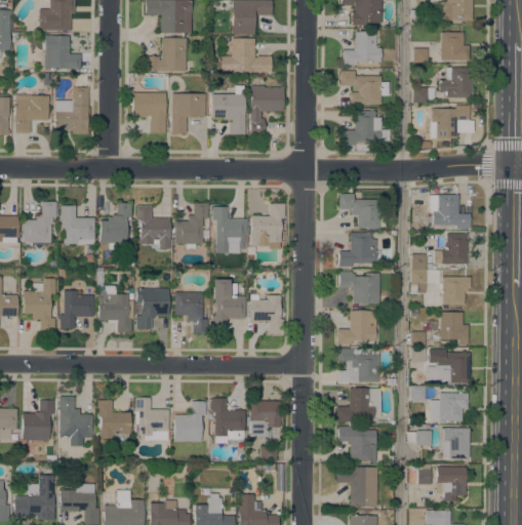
[(40,8),(50,9),(50,0),(76,0),(76,12),(72,12),(72,31),(69,31),(69,30),(40,30),(40,8)]
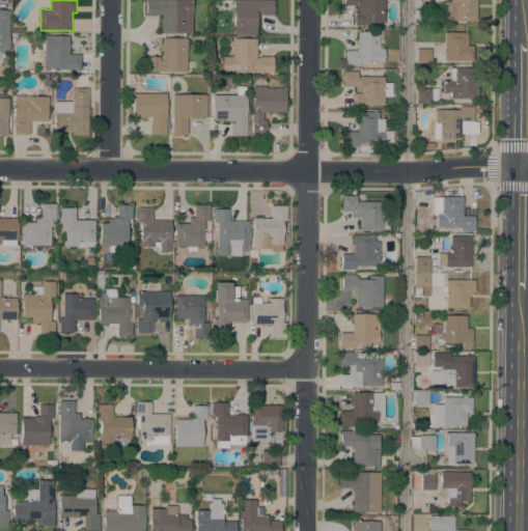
[(148,0),(194,0),(194,33),(165,33),(165,31),(163,31),(163,19),(164,19),(165,15),(161,15),(161,16),(148,16),(148,0)]
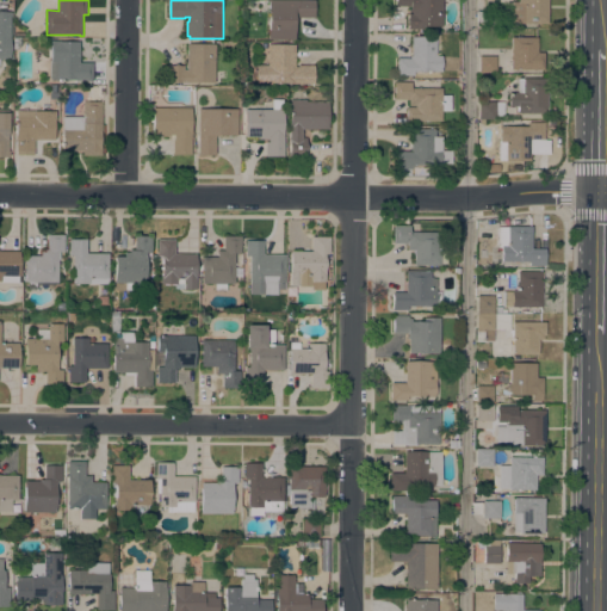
[(317,0),(317,17),(297,17),(297,39),(271,38),(271,0),(317,0)]
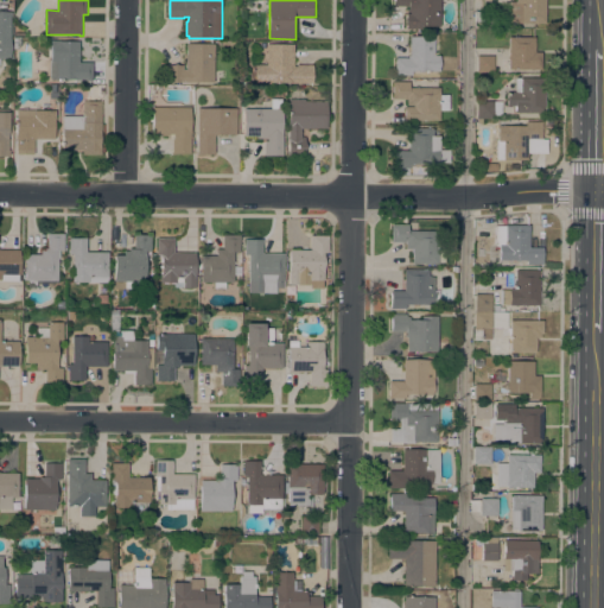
[(443,0),(443,26),(421,26),(421,29),(408,29),(408,13),(412,13),(412,12),(411,12),(411,6),(396,6),(396,0),(443,0)]
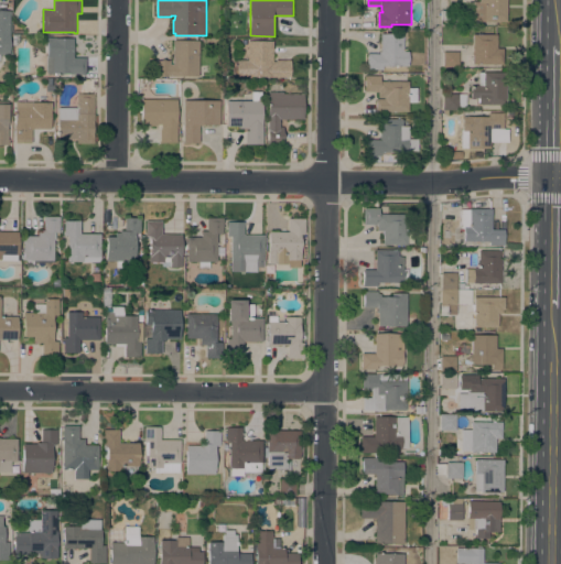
[(509,0),(509,22),(475,22),(475,21),(470,21),(470,10),(471,10),(471,2),(475,2),(475,1),(482,1),(482,0),(509,0)]
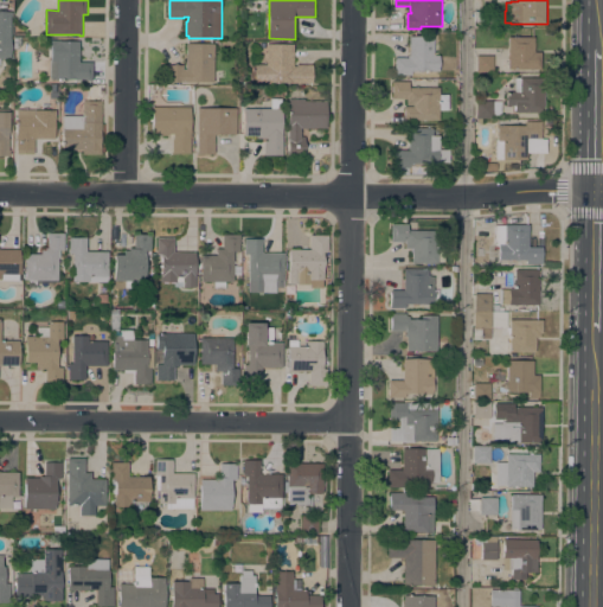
[(1,64),(0,64),(0,12),(14,12),(14,16),(13,16),(13,58),(1,58),(1,64)]
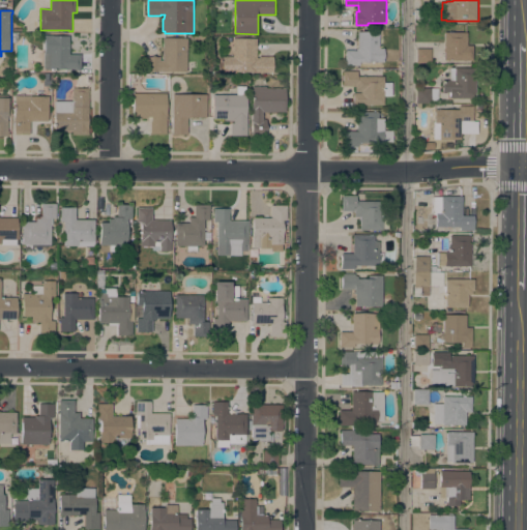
[(381,31),(381,48),(386,48),(386,62),(361,62),(361,65),(347,65),(347,50),(358,50),(358,48),(359,48),(359,31),(381,31)]
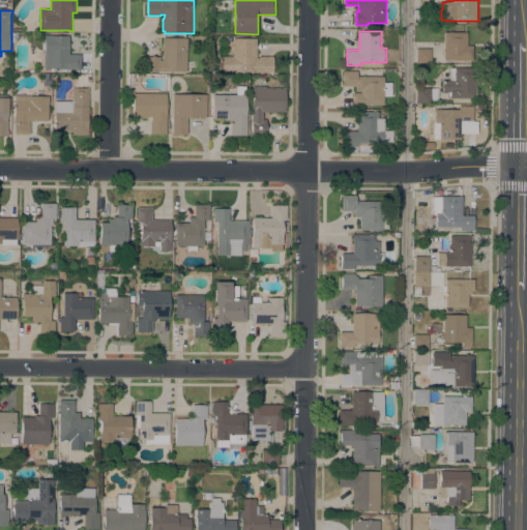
[(446,32),(469,32),(469,46),(475,46),(474,60),(446,60),(446,32)]
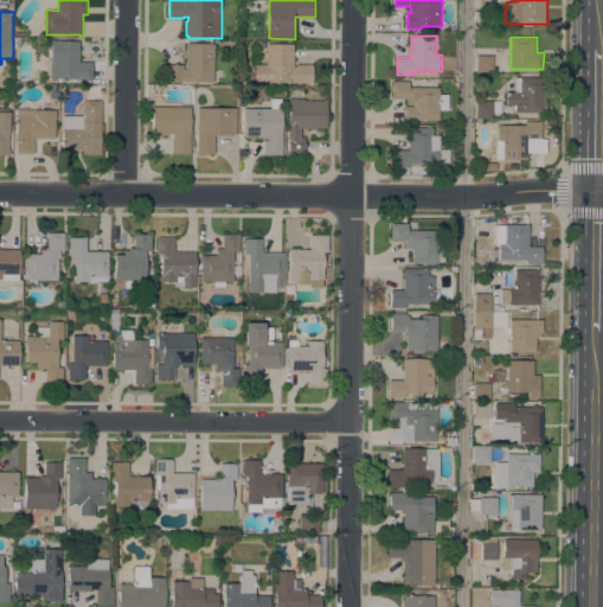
[(82,62),(95,62),(95,82),(83,81),(83,80),(51,80),(52,59),(53,59),(53,40),(82,40),(82,62)]
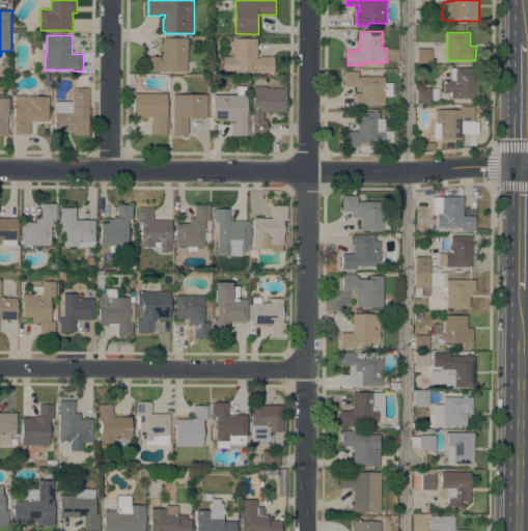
[(190,38),(189,72),(146,72),(146,56),(163,56),(163,60),(164,60),(165,37),(190,38)]
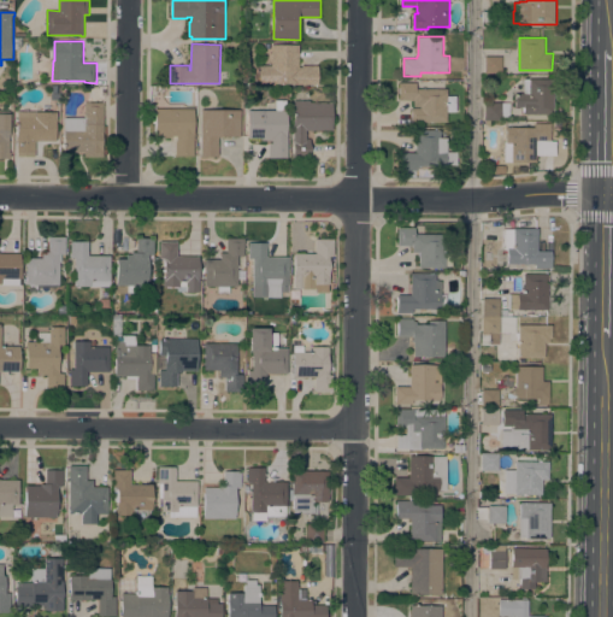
[(300,45),(300,68),(304,68),(304,65),(320,65),(320,84),(261,84),(261,65),(272,65),(272,45),(300,45)]
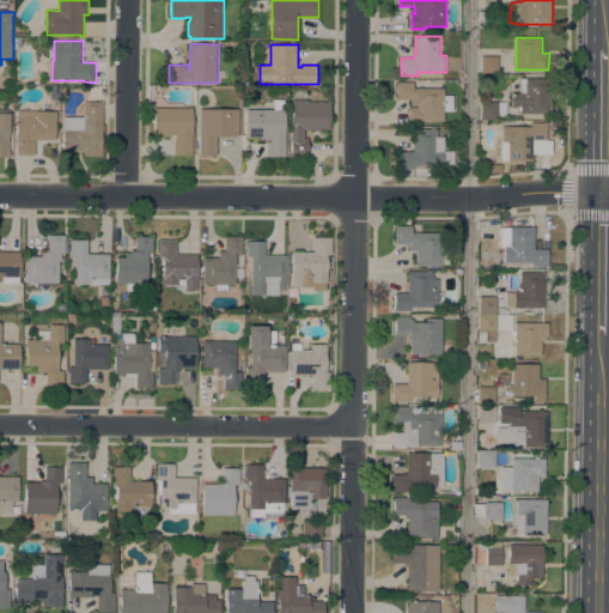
[(500,56),(500,73),(483,73),(483,56),(500,56)]
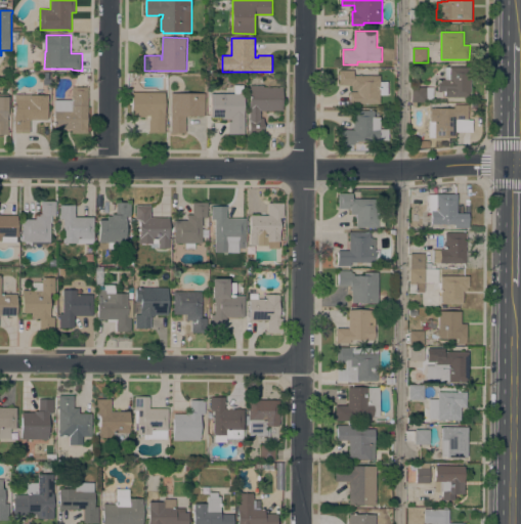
[(446,97),(446,91),(443,91),(443,92),(439,92),(439,81),(441,81),(441,79),(446,79),(446,67),(472,67),(472,97),(446,97)]
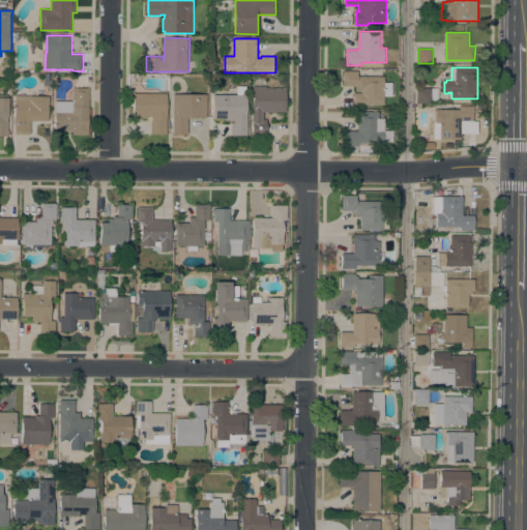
[(345,70),(359,70),(359,76),(385,77),(385,82),(393,83),(393,96),(386,96),(386,105),(354,105),(355,93),(362,93),(362,92),(357,92),(357,86),(345,86),(345,70)]
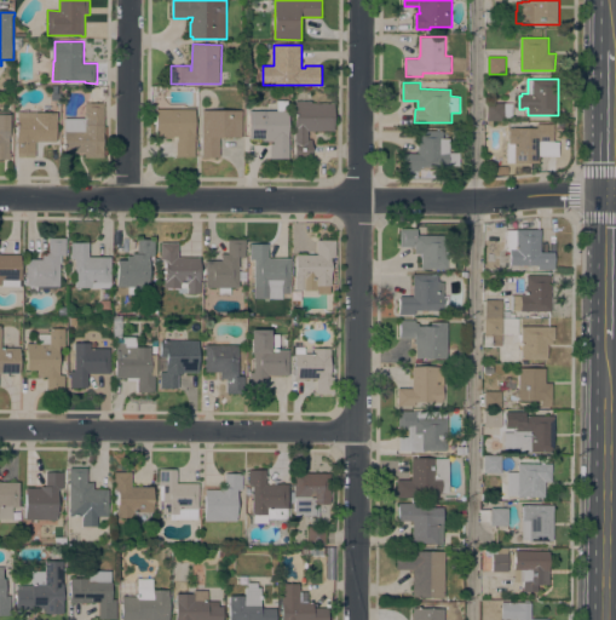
[(278,110),(278,101),(289,101),(289,112),(291,112),(289,136),(291,136),(291,158),(271,158),(271,144),(275,144),(275,141),(265,141),(265,139),(251,138),(251,110),(278,110)]
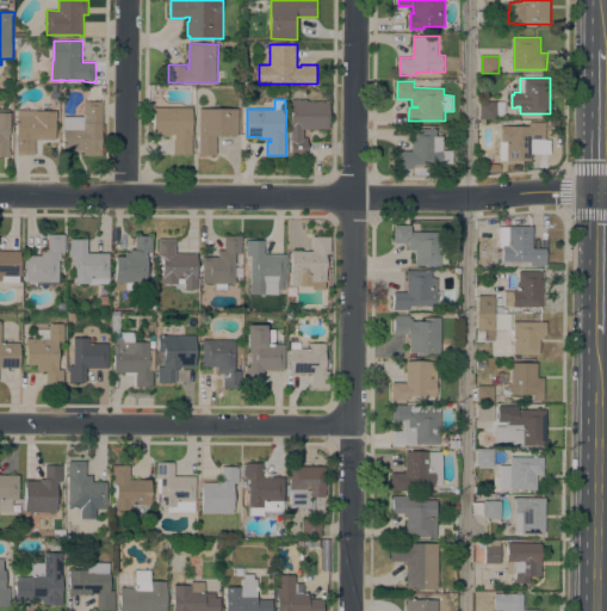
[(309,99),(309,102),(332,102),(330,129),(305,129),(305,137),(309,137),(309,159),(292,158),(292,141),(291,141),(291,127),(292,127),(292,99),(309,99)]
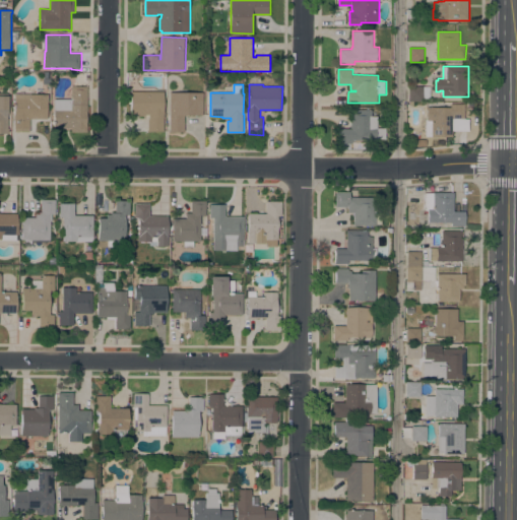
[(73,86),(88,86),(88,112),(87,112),(87,125),(88,125),(88,132),(72,132),(72,128),(55,128),(55,99),(73,99),(73,86)]
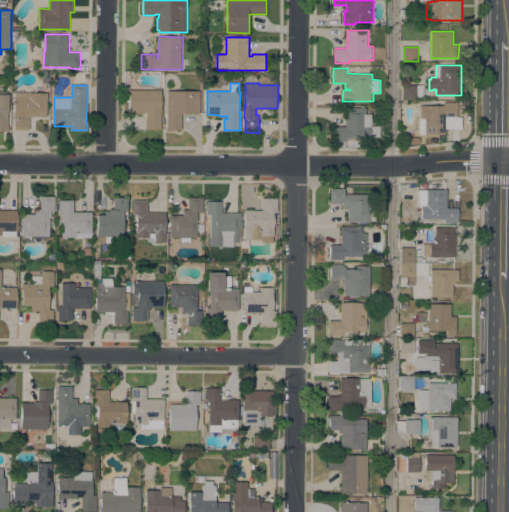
[(425,85),(425,97),(418,97),(418,100),(404,99),(404,85),(425,85)]
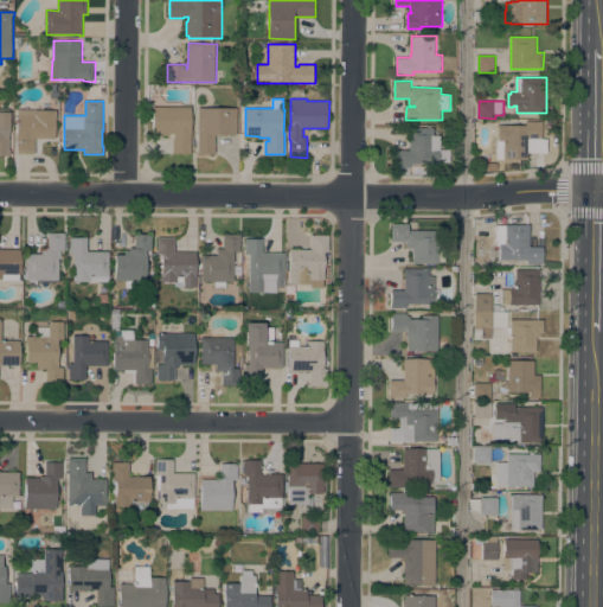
[(19,109),(45,110),(45,103),(52,103),(52,110),(57,110),(57,139),(36,139),(36,151),(18,149),(19,109)]
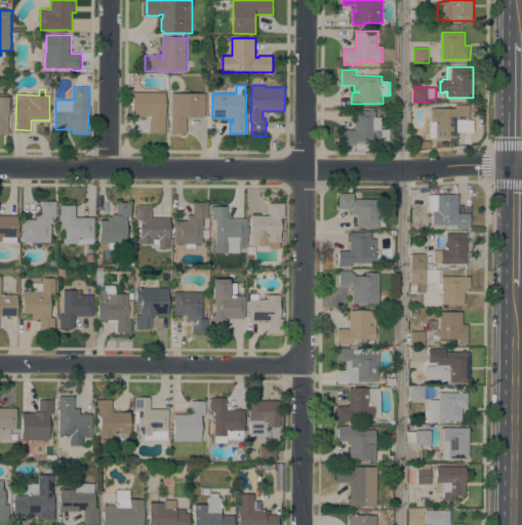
[(167,92),(167,132),(151,132),(151,120),(152,120),(152,116),(148,116),(148,117),(133,117),(133,92),(167,92)]
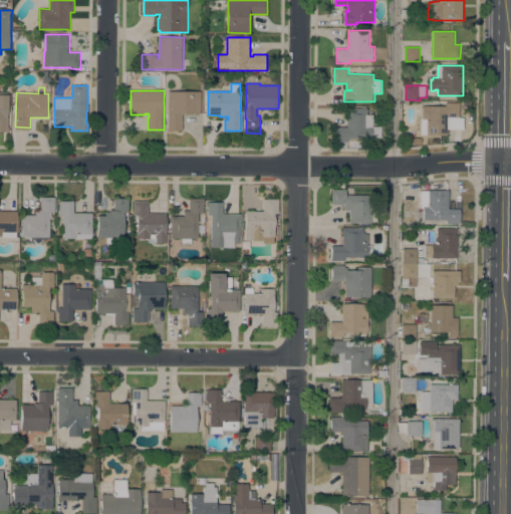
[(202,91),(202,113),(184,113),(184,131),(169,131),(169,91),(202,91)]
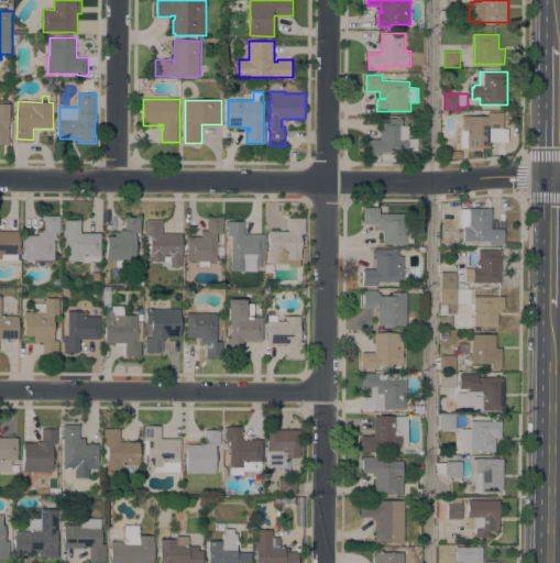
[(0,103),(1,103),(1,101),(11,101),(11,110),(10,110),(10,129),(10,139),(11,139),(11,144),(0,144),(0,103)]
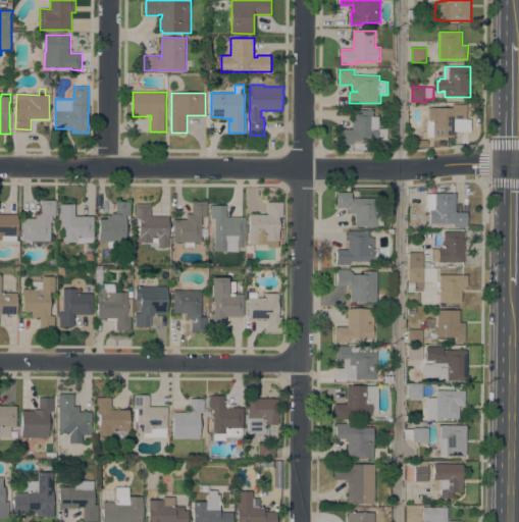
[(468,104),(468,118),(456,118),(456,138),(434,138),(434,137),(428,137),(428,120),(430,120),(430,107),(454,107),(454,104),(468,104)]
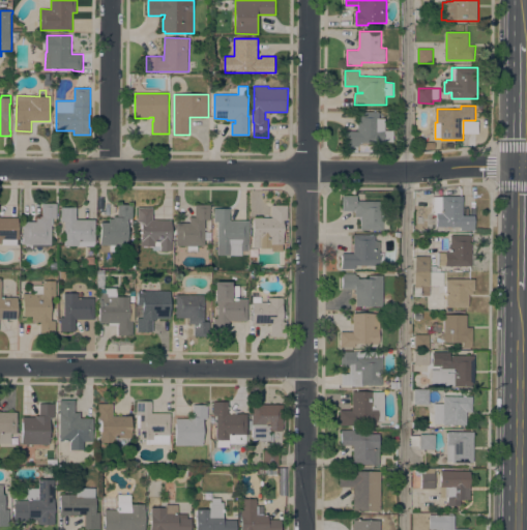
[(381,112),(380,118),(385,118),(385,130),(394,130),(394,142),(385,142),(385,143),(361,143),(361,146),(347,146),(347,131),(358,131),(358,112),(381,112)]
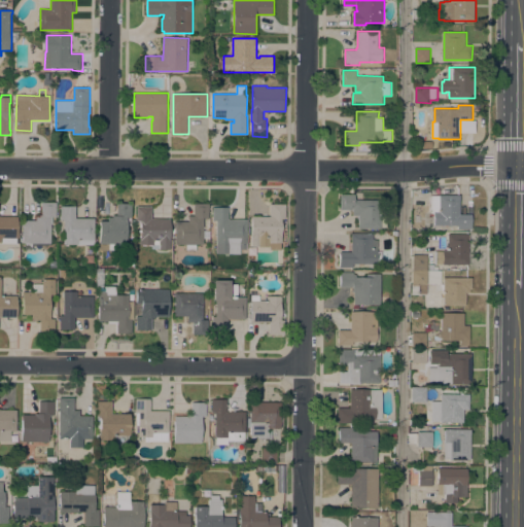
[(342,195),(356,195),(356,200),(382,200),(382,229),(379,229),(379,231),(372,231),(372,229),(359,229),(359,215),(354,215),(354,210),(342,210),(342,195)]
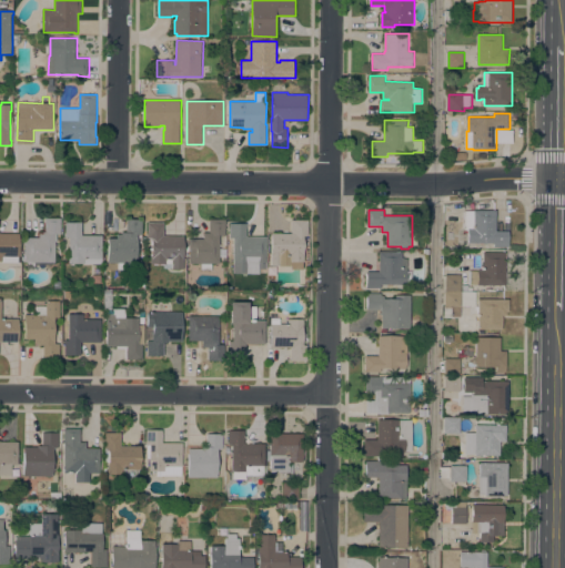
[(497,231),(510,231),(510,247),(495,246),(495,243),(470,242),(470,230),(464,230),(464,210),(497,210),(497,231)]
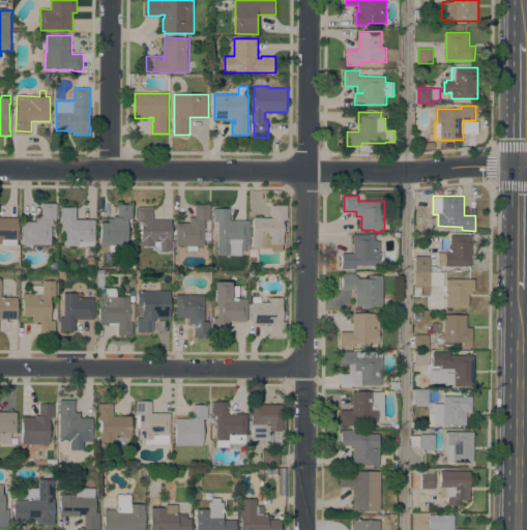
[(25,222),(37,222),(37,215),(42,215),(42,203),(58,203),(58,217),(53,217),(52,244),(24,244),(25,222)]
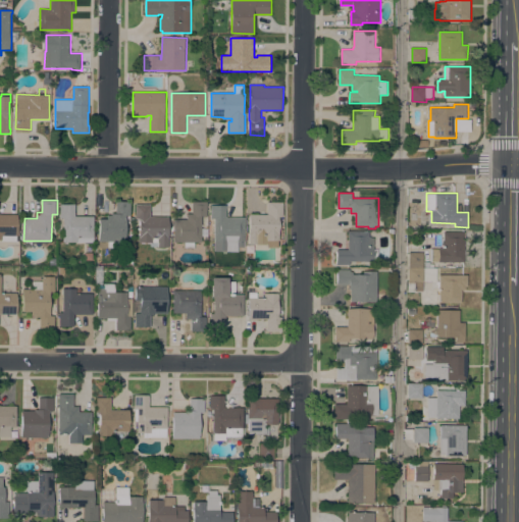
[(100,218),(108,219),(108,214),(112,214),(112,213),(117,213),(117,201),(133,201),(132,215),(127,215),(126,241),(120,241),(120,248),(109,248),(109,242),(100,241),(100,218)]
